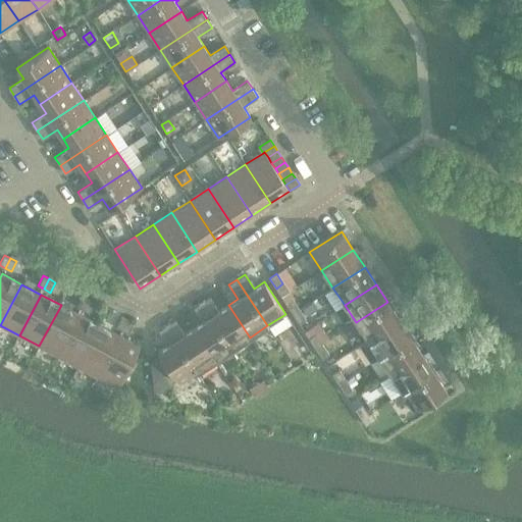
[(76,306),(83,310),(89,300),(83,296),(76,306)]
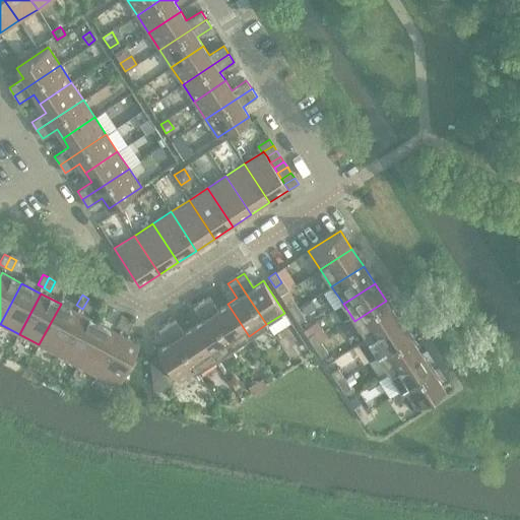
[(209,296),(201,301),(232,347),(249,336),(228,304),(218,310),(209,296)]
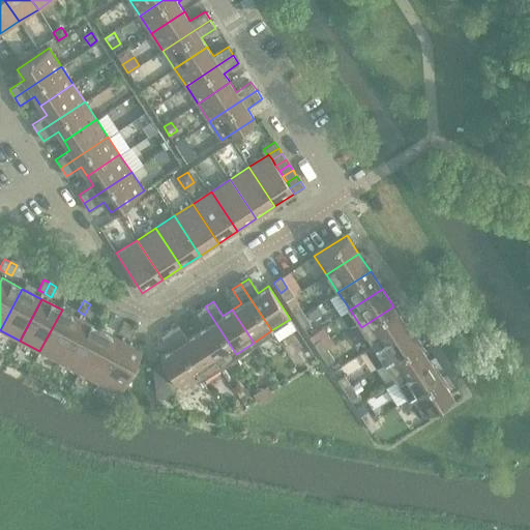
[(90,304),(84,315),(90,318),(96,307),(90,304)]
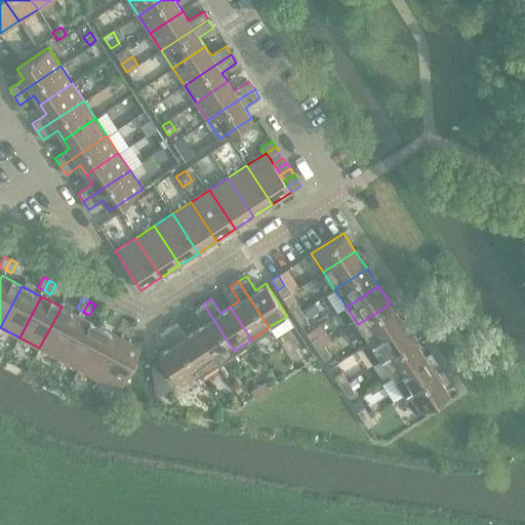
[(288,306),(294,316),(301,311),(294,301),(288,306)]
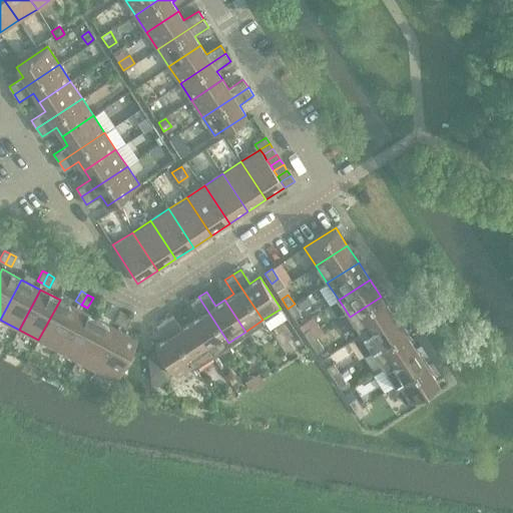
[(199,317),(190,323),(211,354),(228,343),(198,297),(190,302),(199,317)]
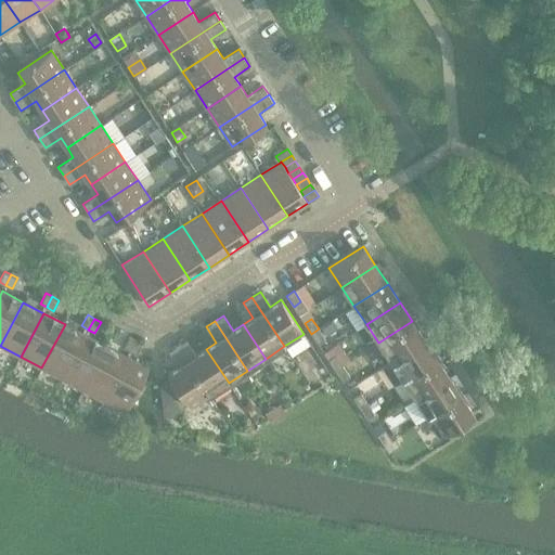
[(412,321),(378,343),(390,361),(424,339),(412,321)]
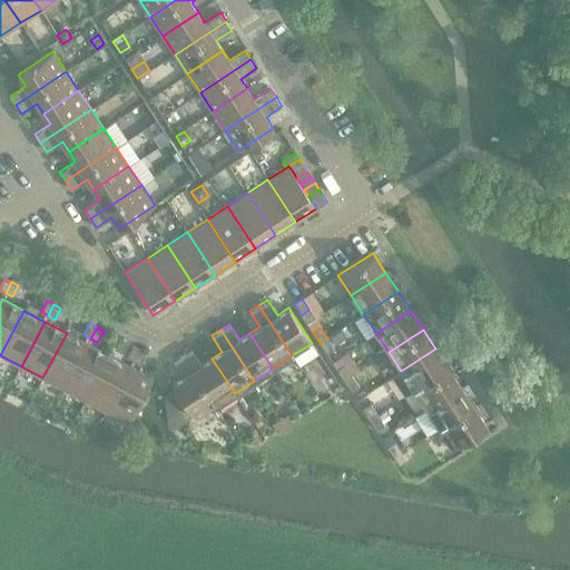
[(67,333),(42,377),(64,389),(88,344),(67,333)]
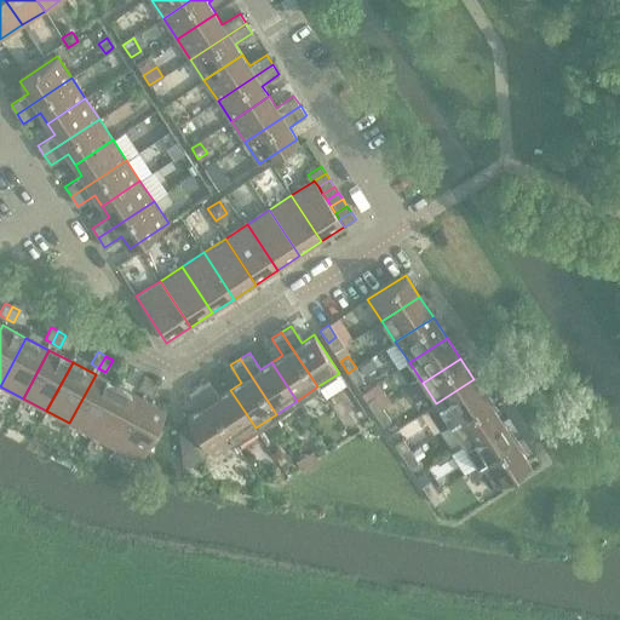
[(356,367),(348,373),(356,385),(363,379),(356,367)]
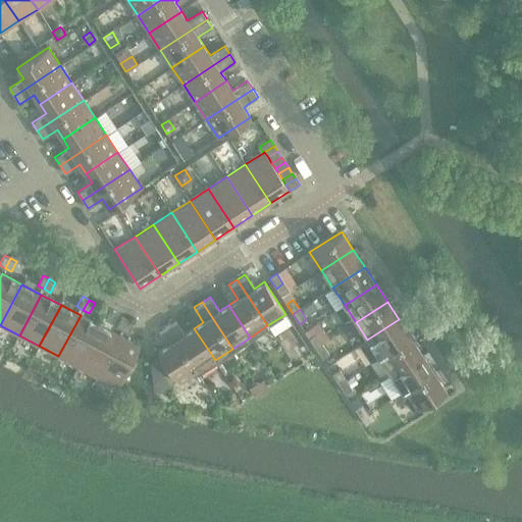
[(81,315),(58,356),(79,366),(100,325),(81,315)]
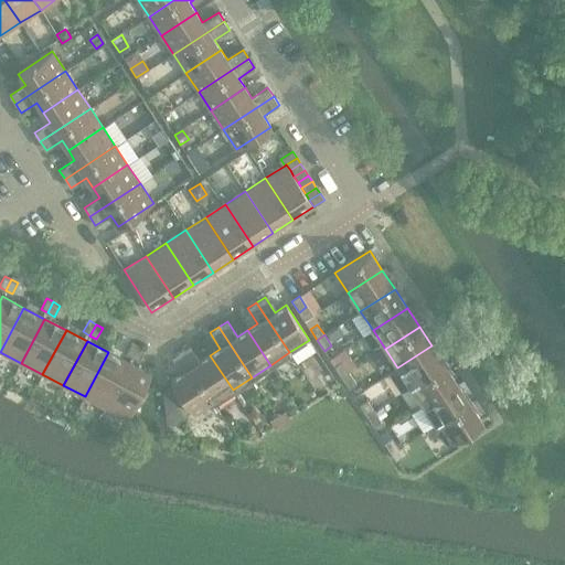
[(125,354),(132,358),(138,347),(131,343),(125,354)]
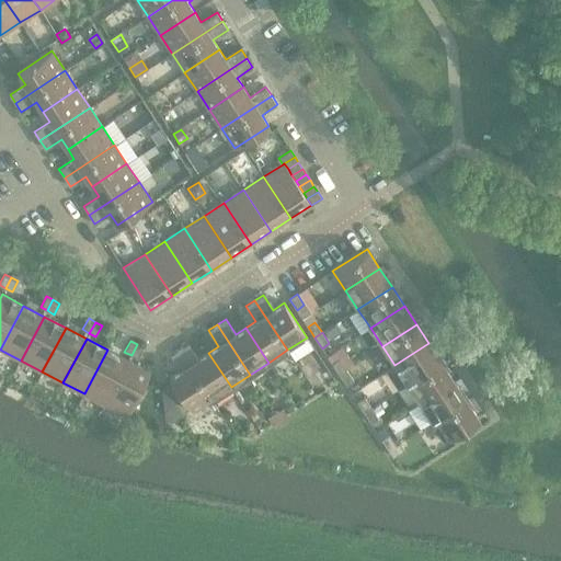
[(189,343),(180,350),(213,399),(231,387),(208,353),(198,358),(189,343)]
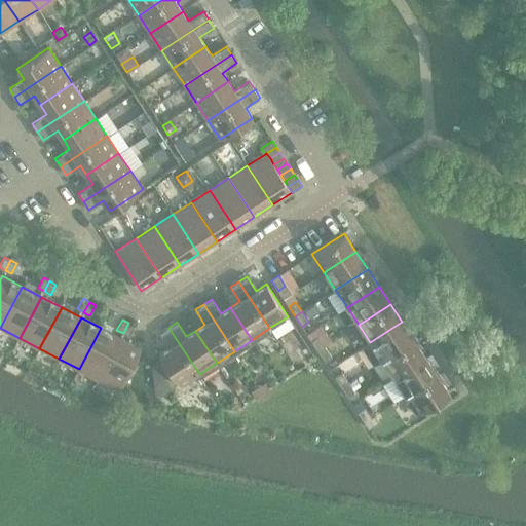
[(402,322),(370,342),(370,343),(363,347),(375,365),(381,361),(414,339),(402,322)]
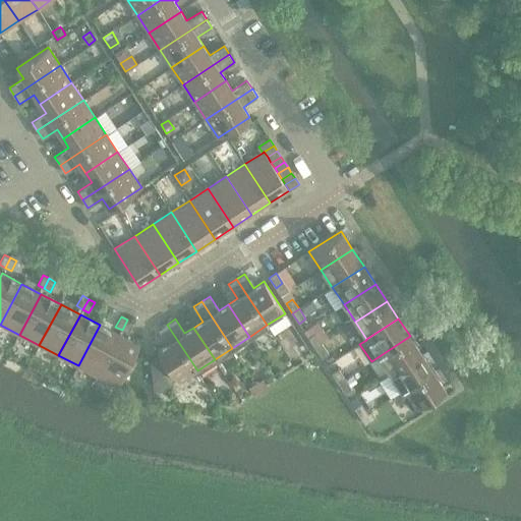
[(127,320),(122,330),(128,333),(133,323),(127,320)]
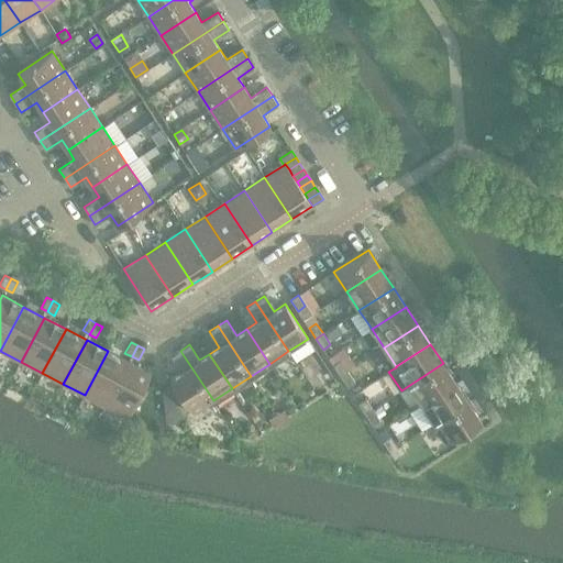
[(108,351),(85,395),(106,406),(129,362),(108,351)]
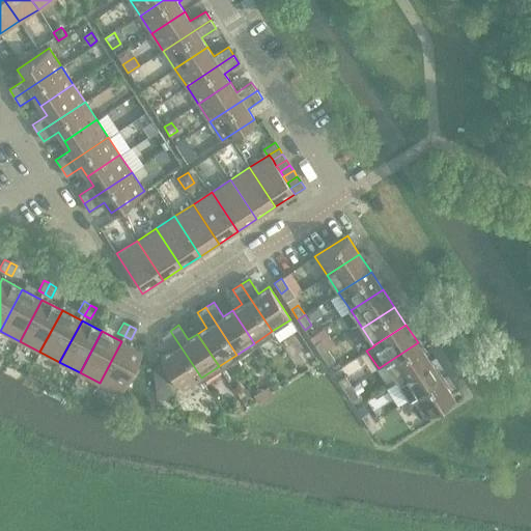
[(201,378),(170,331),(162,336),(171,351),(161,358),(183,390),(201,378)]
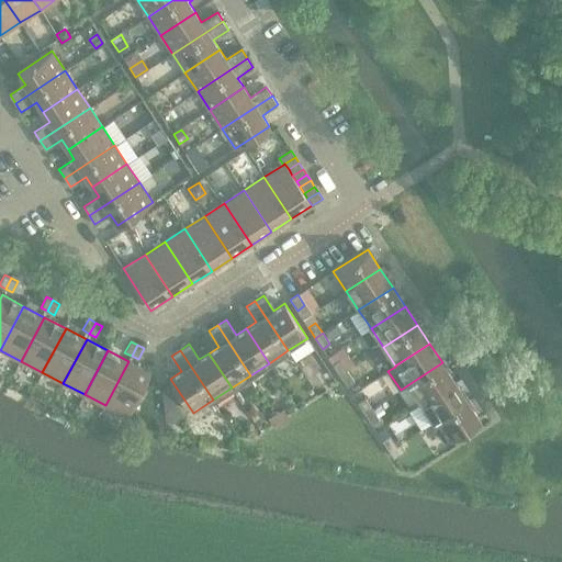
[(333,364),(339,375),(347,371),(340,360),(333,364)]
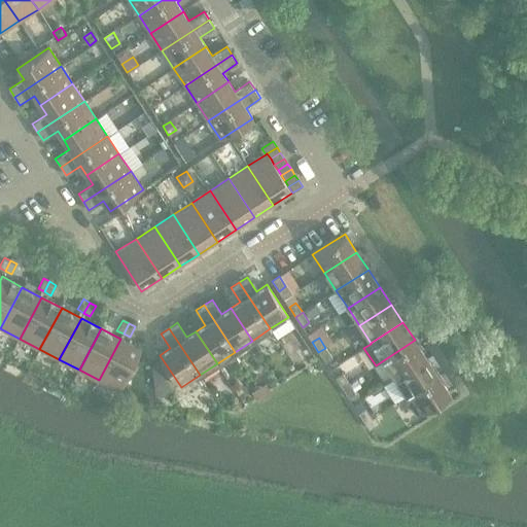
[(120,339),(99,380),(119,391),(141,349),(120,339)]
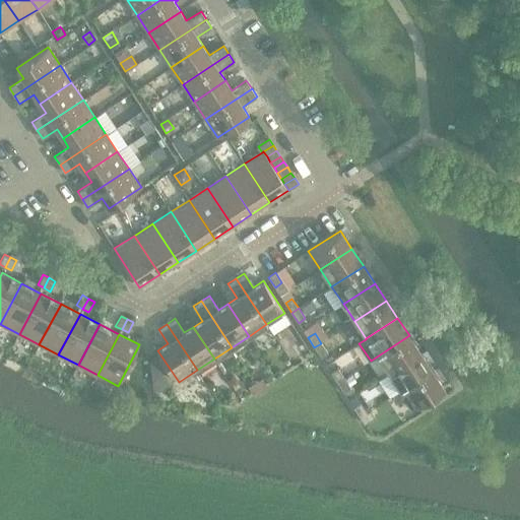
[(409,335),(377,356),(389,374),(420,352),(409,335)]
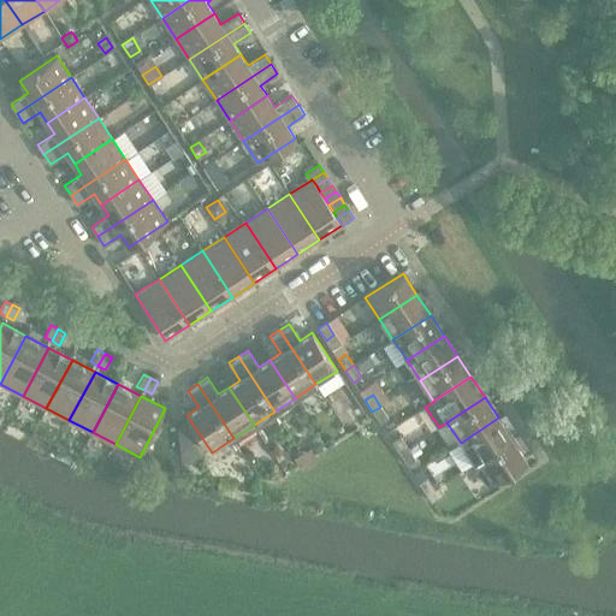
[(380,407),(372,412),(380,424),(389,419),(380,407)]
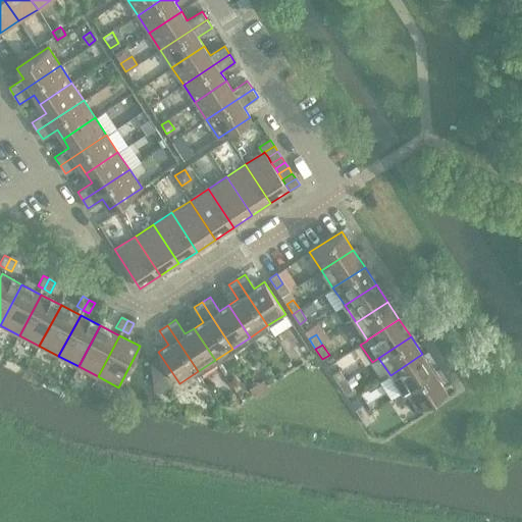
[(422,354),(390,375),(402,393),(433,371),(422,354)]
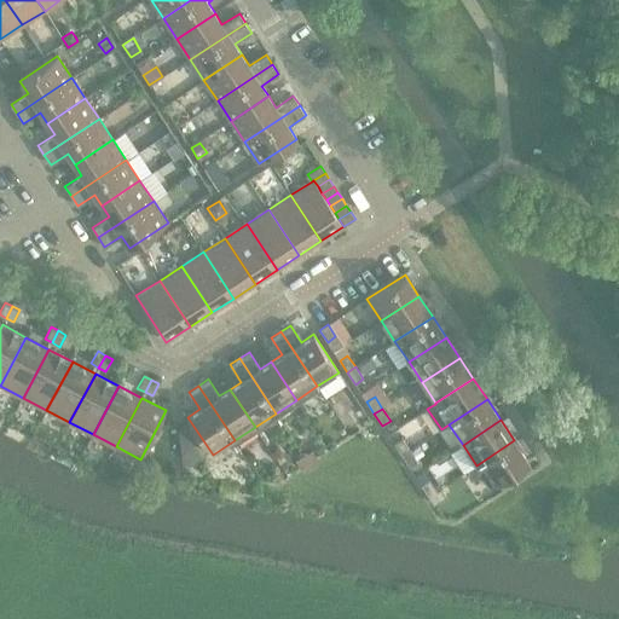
[(394,444),(401,456),(410,450),(401,438),(394,444)]
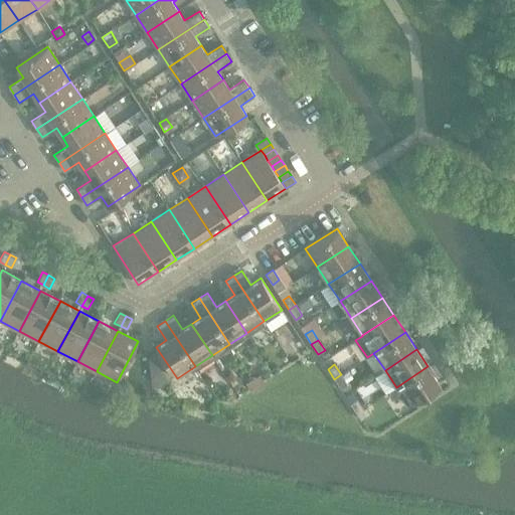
[(427,366),(396,387),(408,405),(413,401),(440,384),(427,366)]
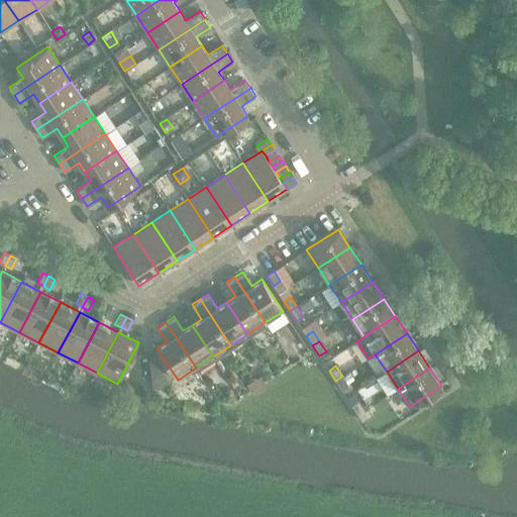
[(342,376),(335,381),(342,391),(348,386),(342,376)]
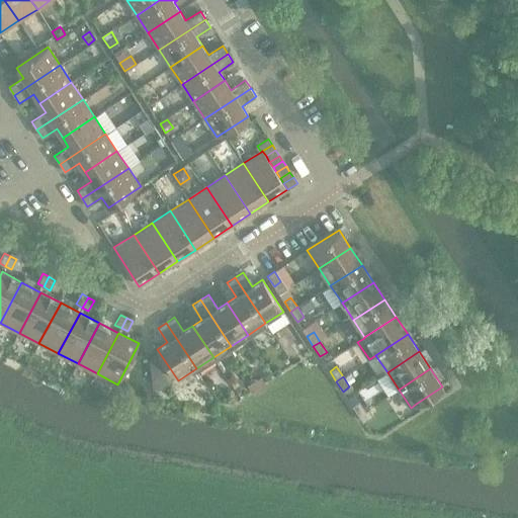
[(254,381),(247,386),(251,393),(258,389),(254,381)]
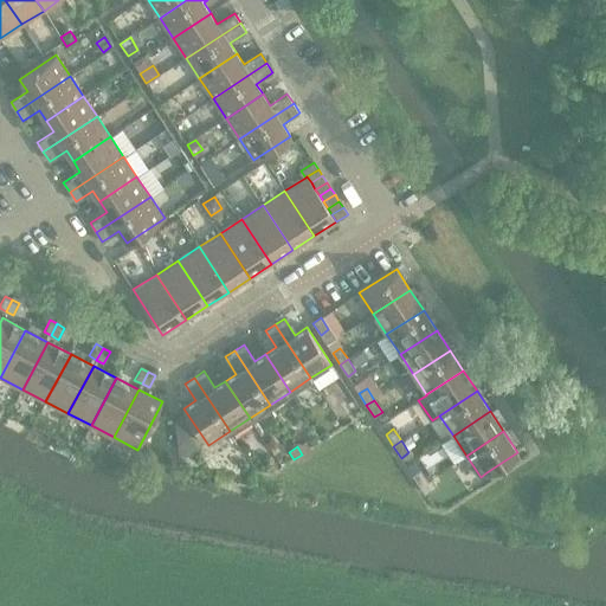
[(517,452),(487,472),(491,479),(522,459),(517,452)]
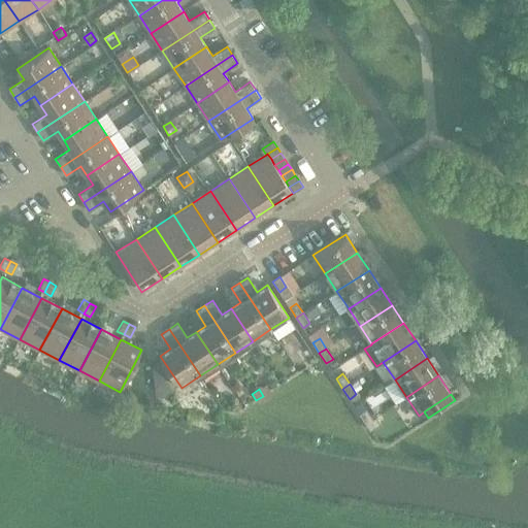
[(359,414),(366,424),(372,420),(372,419),(366,409),(359,414)]
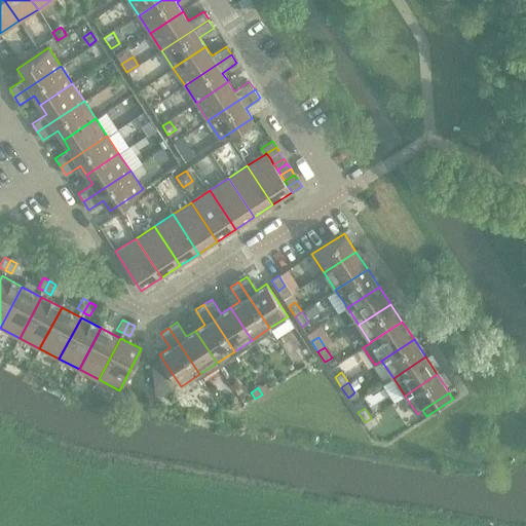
[(371,418),(365,422),(369,428),(379,422),(375,415),(371,417),(371,418)]
